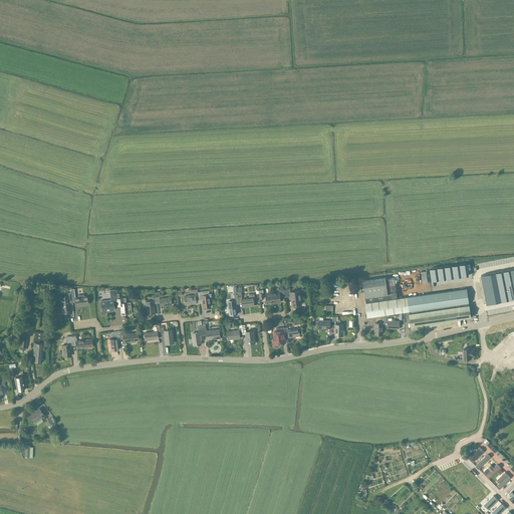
[(466,265),(430,270),(432,283),(468,278),(466,265)]
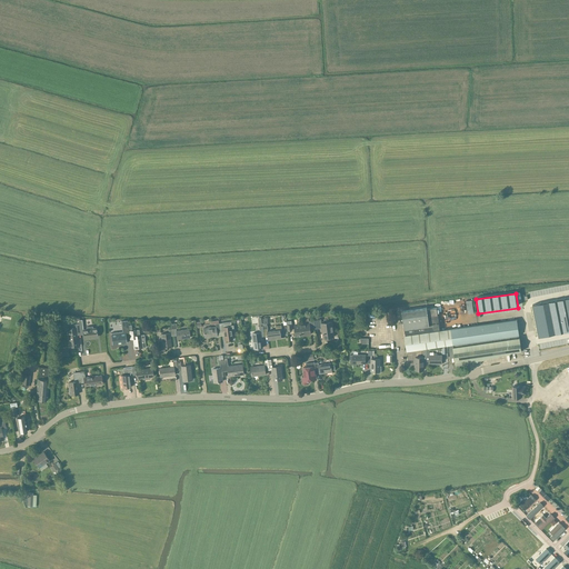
[(568,297),(532,305),(539,337),(568,330),(568,297)]
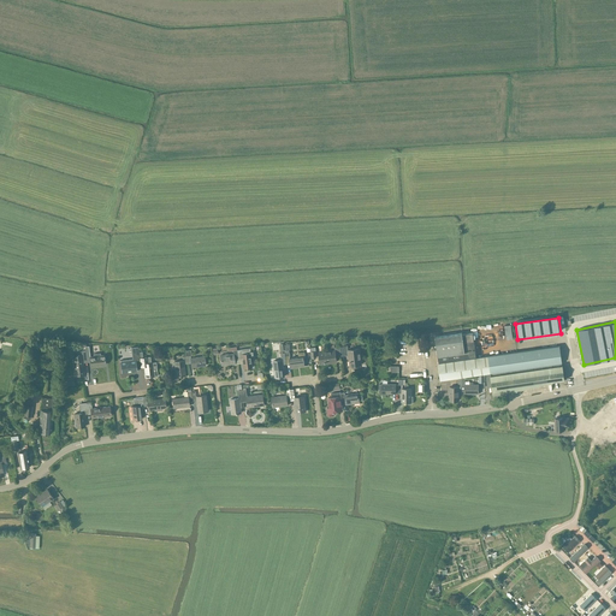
[(434,337),(438,356),(439,363),(477,357),(473,333),(462,335),(462,333),(434,337)]
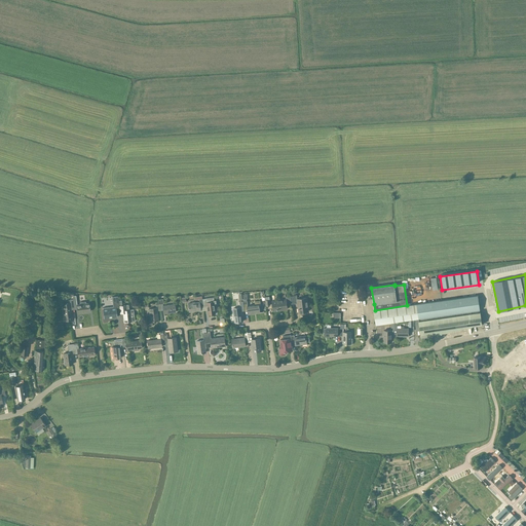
[(297,295),(290,296),(291,304),(297,303),(299,312),(308,311),(307,298),(297,299),(297,295)]
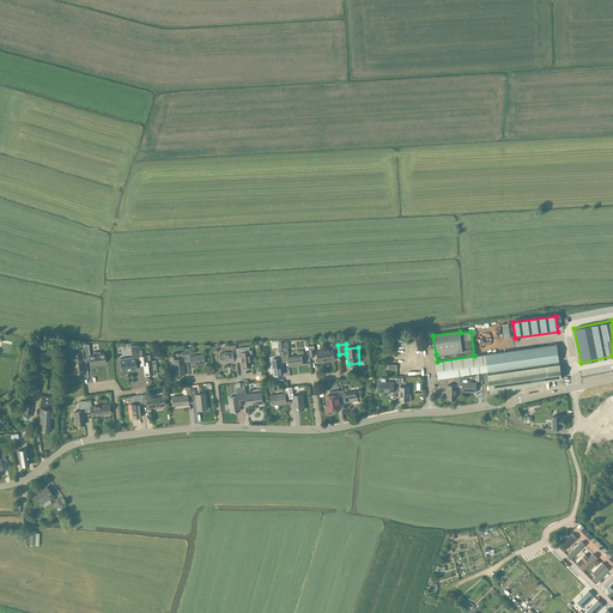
[(557,344),(486,354),(489,371),(489,375),(559,364),(558,362),(559,362),(557,344)]
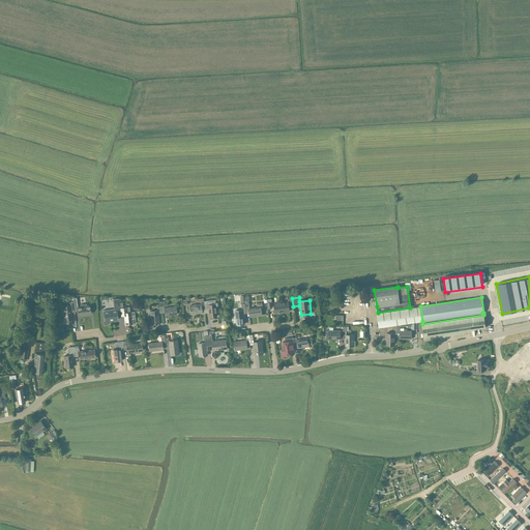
[(119,303),(118,298),(113,299),(114,308),(104,310),(105,321),(118,319),(117,316),(120,316),(119,303)]
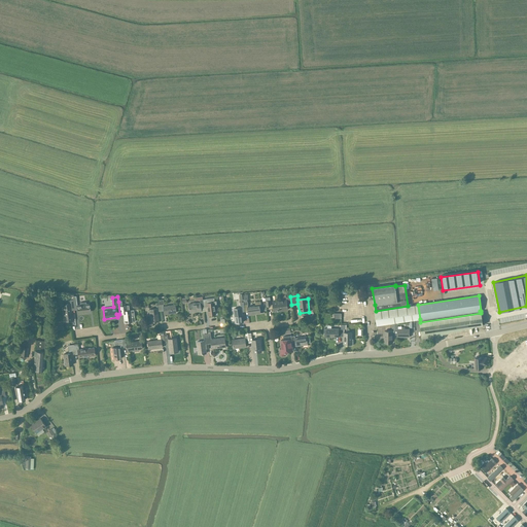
[(200,303),(188,304),(189,312),(201,311),(201,312),(204,311),(204,307),(203,300),(203,296),(195,297),(196,301),(200,301),(200,303)]
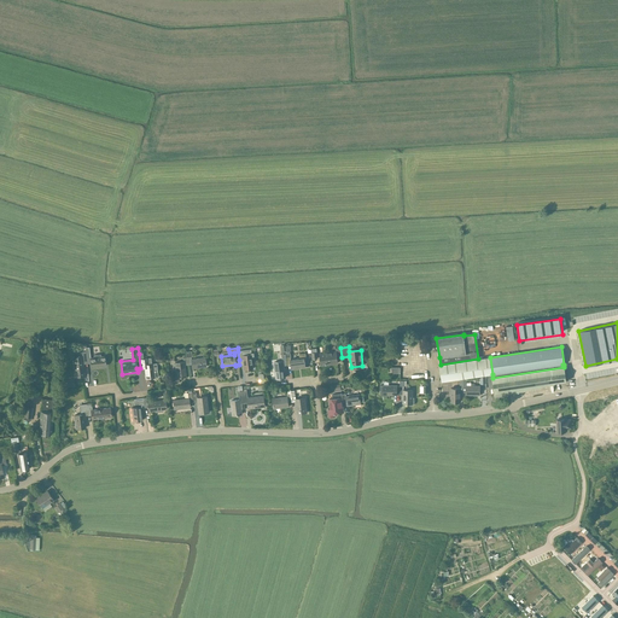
[(336,351),(320,354),(321,366),(337,363),(337,357),(342,357),(340,348),(336,348),(336,351)]
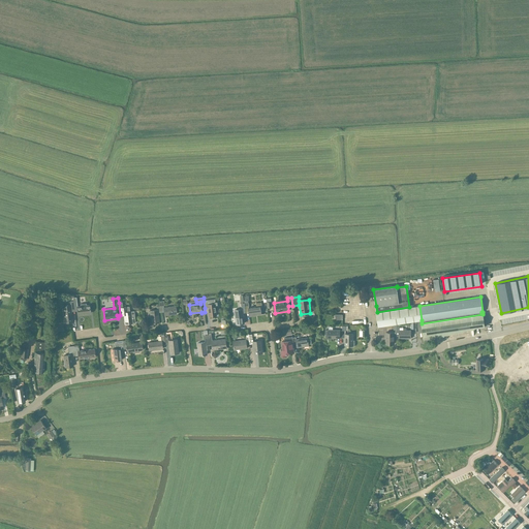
[(207,301),(204,301),(205,308),(207,307),(208,312),(208,316),(216,315),(215,306),(217,306),(217,302),(215,302),(214,299),(207,300),(207,301)]
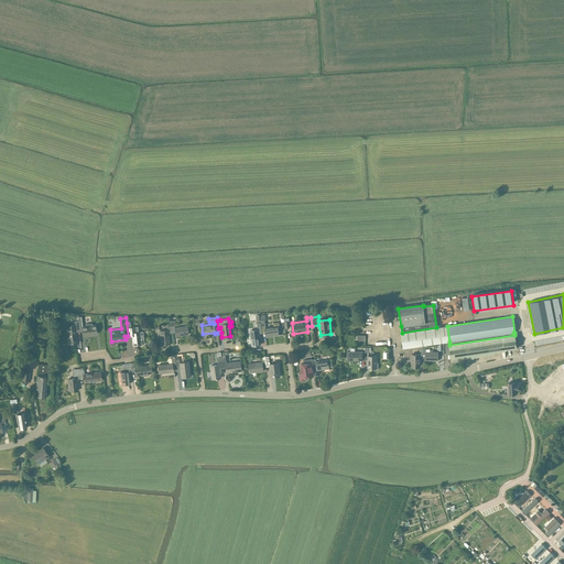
[(82,321),(78,322),(79,332),(83,332),(83,335),(97,334),(96,325),(93,326),(91,323),(85,324),(86,326),(83,327),(83,325),(82,321)]
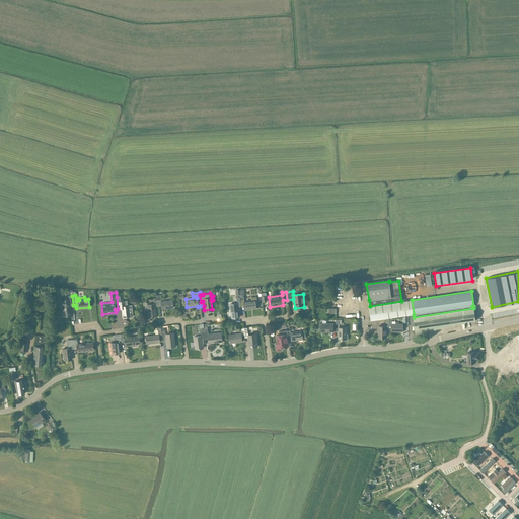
[(69,298),(61,299),(62,304),(64,316),(71,315),(70,305),(73,305),(72,296),(69,296),(69,298)]
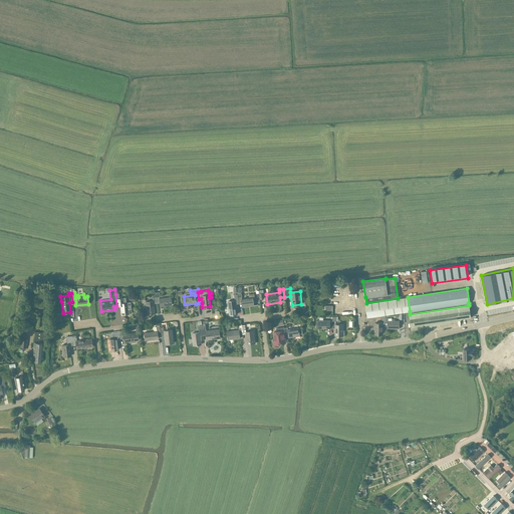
[(121,315),(129,314),(132,314),(130,302),(125,303),(125,298),(119,299),(118,293),(115,294),(116,306),(119,306),(121,315)]
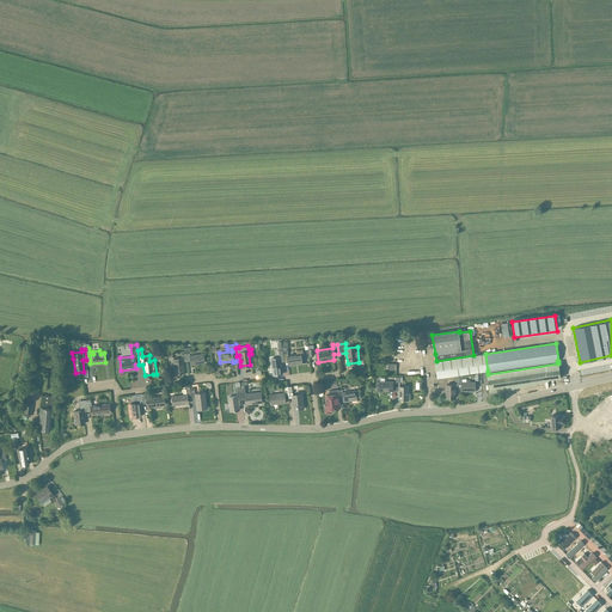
[(282,374),(281,362),(285,361),(283,350),(279,352),(280,357),(271,359),(274,375),(282,374)]
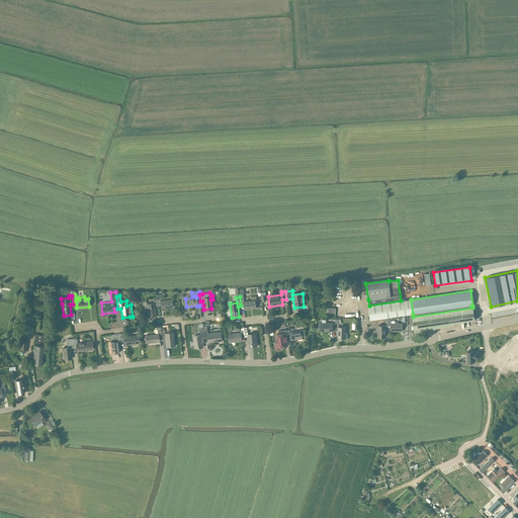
[(251,296),(251,300),(244,301),(244,296),(240,296),(241,306),(244,306),(244,309),(256,308),(255,300),(257,299),(256,296),(251,296)]
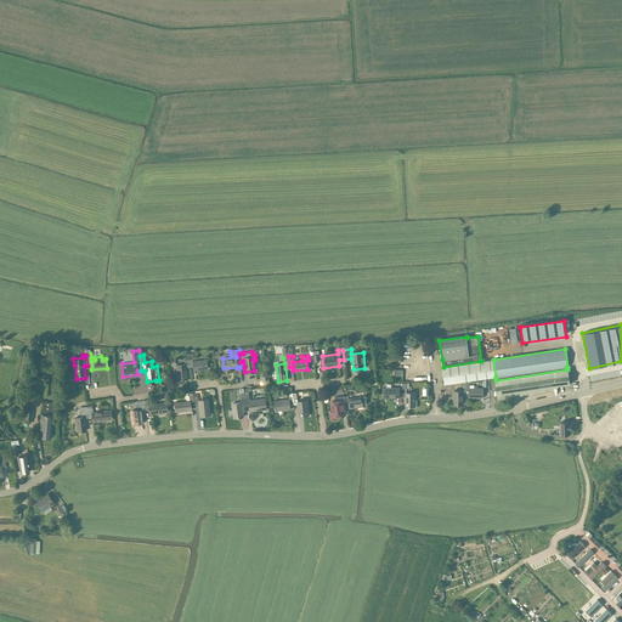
[(192,358),(188,360),(190,367),(193,367),(193,371),(208,369),(207,360),(192,362),(192,358)]
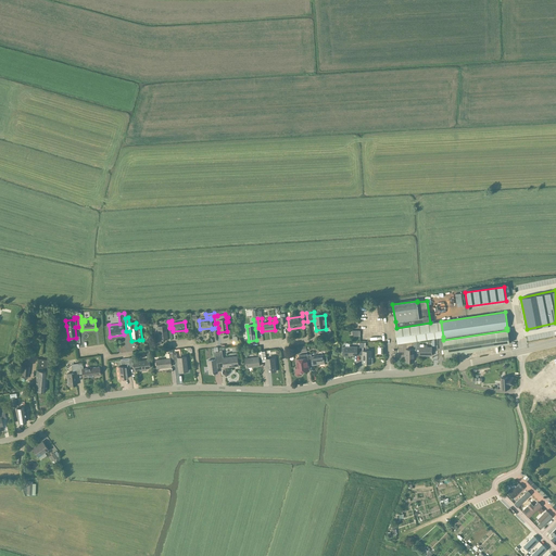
[(158,332),(154,332),(156,344),(161,344),(161,340),(167,339),(166,328),(169,328),(168,321),(165,321),(165,325),(158,326),(158,332)]
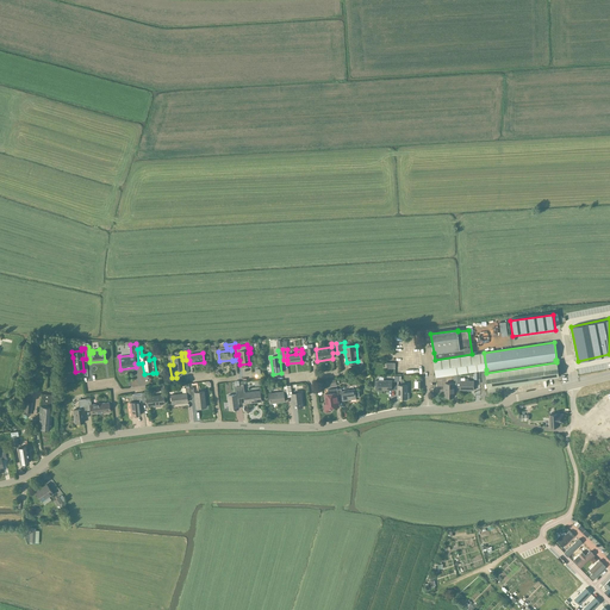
[(472,354),(435,360),(434,360),(436,377),(481,369),(486,369),(484,353),(472,354)]
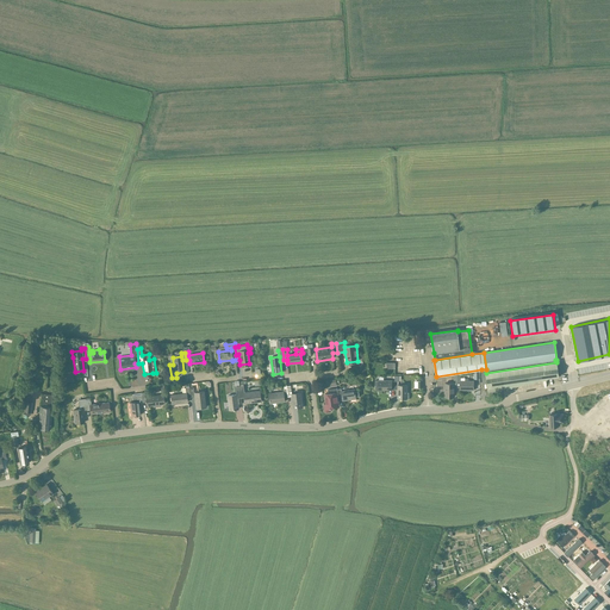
[(559,377),(556,362),(486,373),(487,381),(489,391),(500,390),(500,388),(512,387),(512,386),(524,384),(536,381),(535,380),(547,379),(547,378),(559,377)]
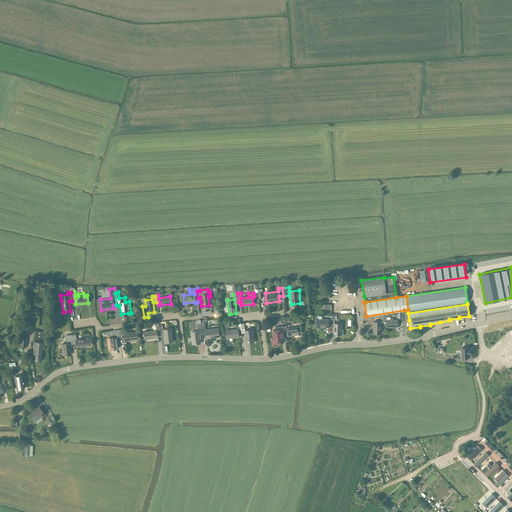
[(373,333),(381,333),(381,325),(384,325),(384,314),(381,315),(381,322),(373,322),(373,333)]
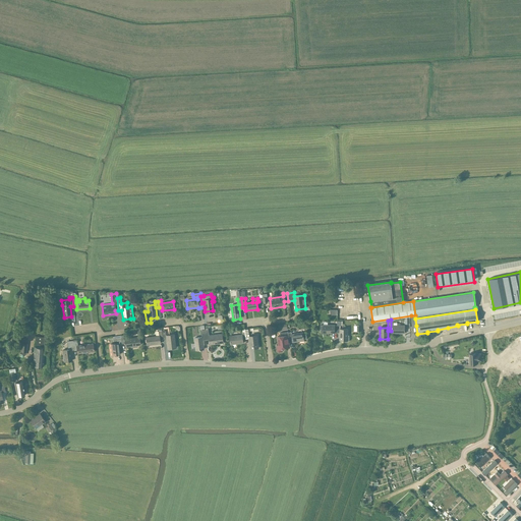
[(404,326),(393,325),(393,320),(391,320),(391,331),(393,331),(393,333),(404,333),(404,326)]
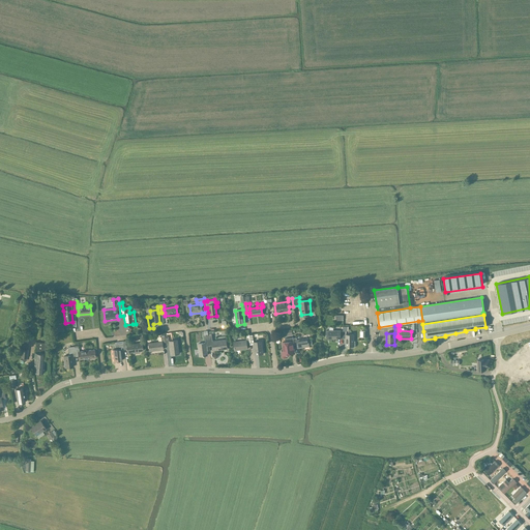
[(341,339),(343,339),(343,331),(341,331),(341,330),(326,330),(326,339),(327,340),(331,340),(332,339),(341,339)]
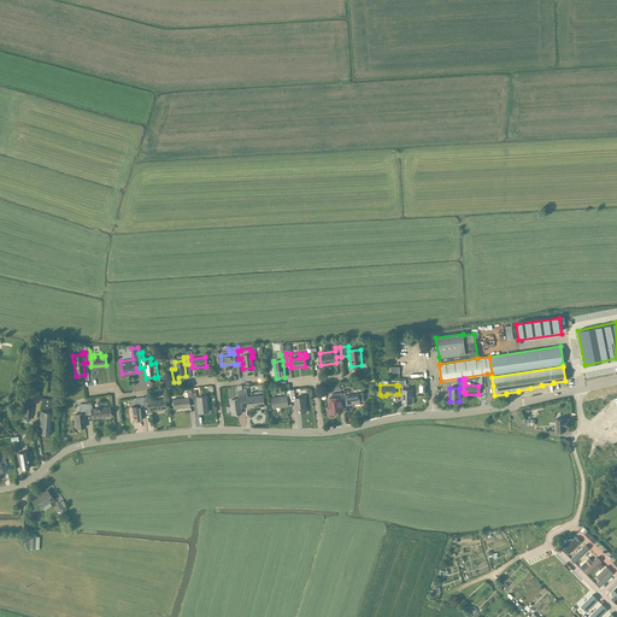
[(399,386),(399,394),(403,394),(403,403),(406,403),(409,405),(411,405),(413,403),(413,399),(411,399),(412,389),(403,389),(403,386),(399,386)]
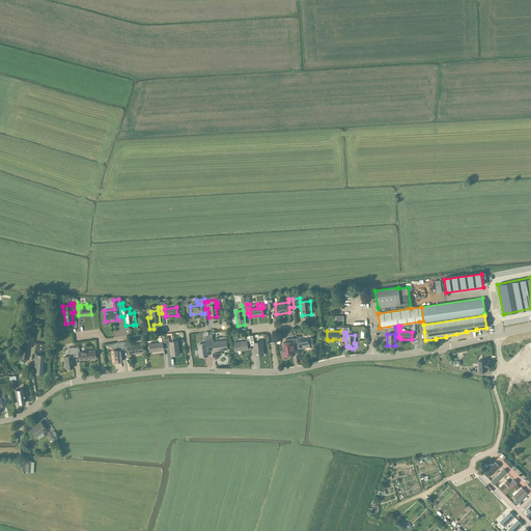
[(248,345),(251,345),(250,335),(249,335),(250,338),(247,338),(247,341),(234,342),(235,352),(248,350),(248,345)]
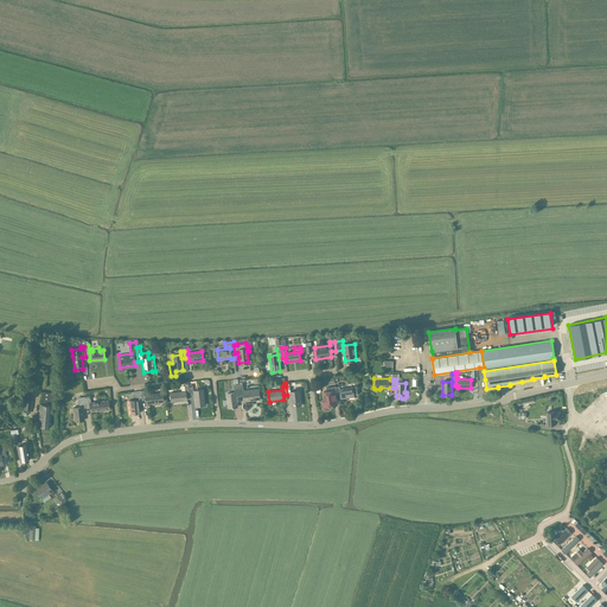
[(286,383),(287,395),(291,394),(292,407),(301,406),(299,391),(291,393),(289,383),(286,383)]
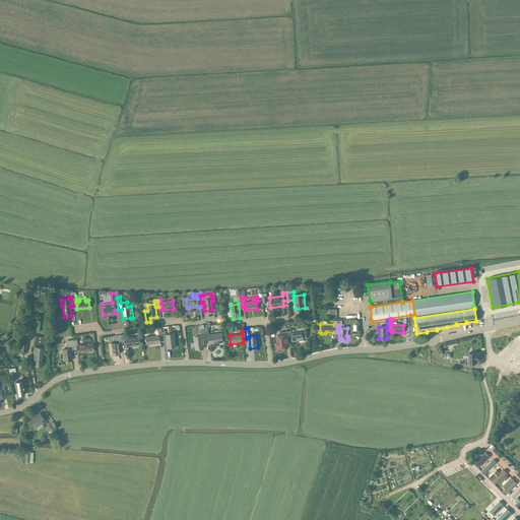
[(203,348),(202,339),(205,339),(204,329),(201,329),(202,336),(194,337),(196,349),(203,348)]
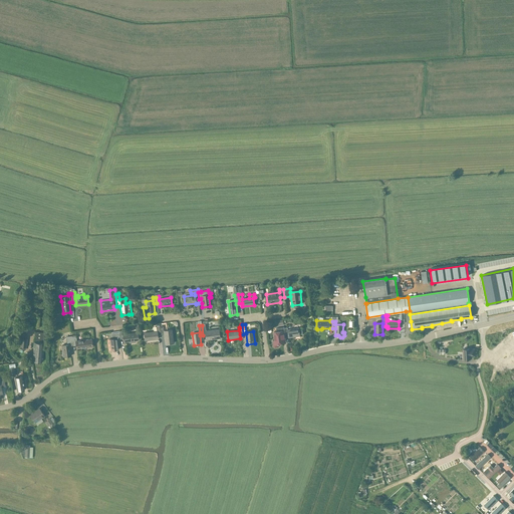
[(219,329),(206,330),(205,325),(202,325),(203,335),(207,335),(207,340),(220,338),(219,329)]
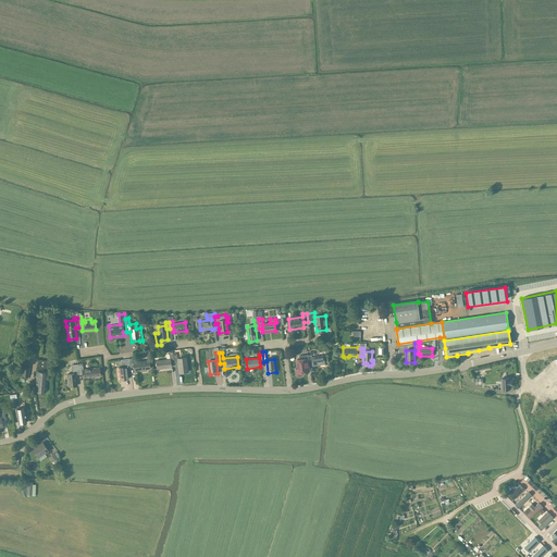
[(171,368),(171,363),(174,362),(173,354),(169,354),(170,359),(156,360),(157,369),(171,368)]
